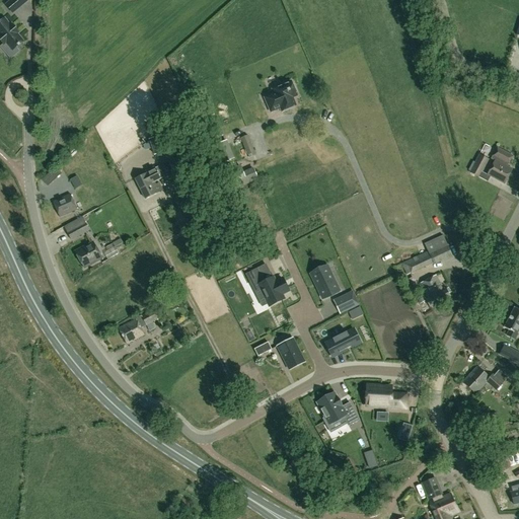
[(13,13),(28,0),(10,0),(6,4),(13,13)]
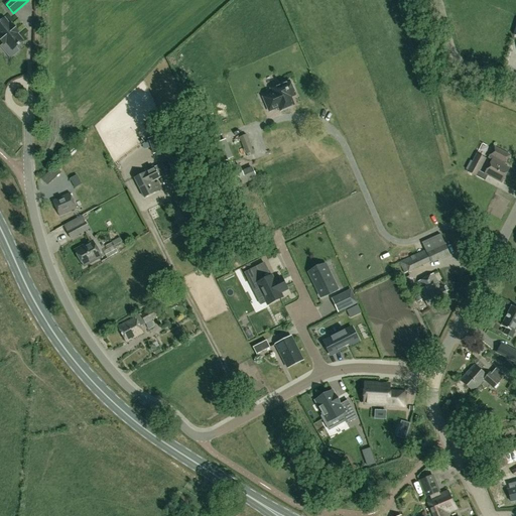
[(12,28),(4,18),(0,21),(0,39),(4,44),(5,43),(11,50),(17,45),(18,46),(19,45),(19,44),(23,41),(17,33),(18,32),(14,27),(12,28)]
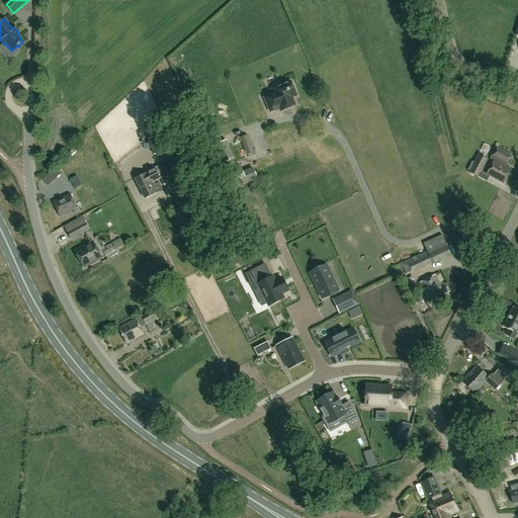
[(281,111),(288,108),(295,105),(291,97),(296,95),(290,82),(272,89),(273,93),(264,97),(270,111),(279,107),(281,111)]
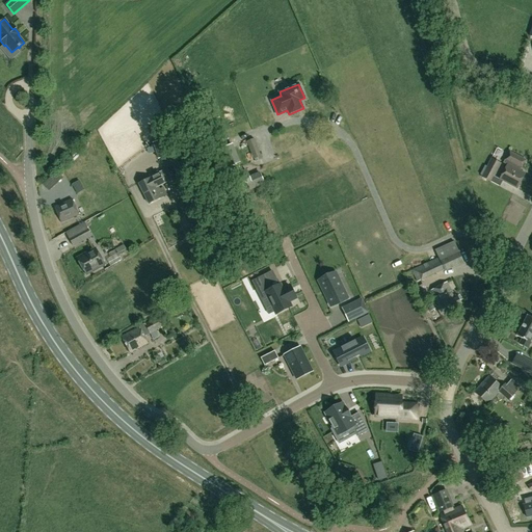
[(171,155),(166,138),(153,142),(158,159),(171,155)]
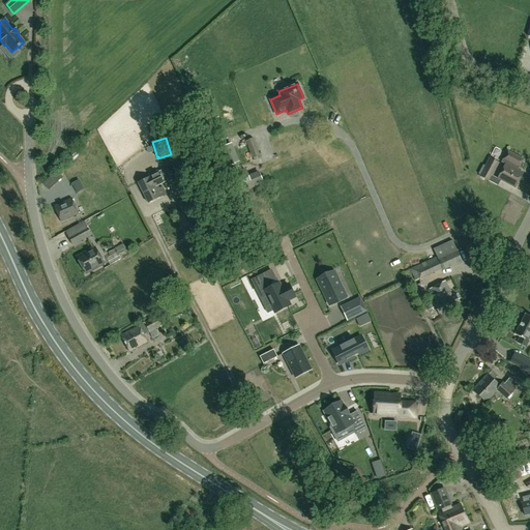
[(247,146),(254,160),(261,158),(253,138),(245,141),(247,146)]
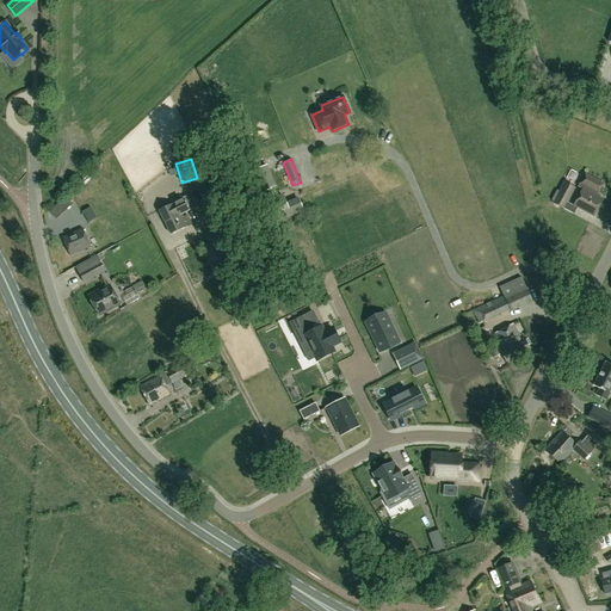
[(261,192),(275,186),(267,166),(253,172),(261,192)]
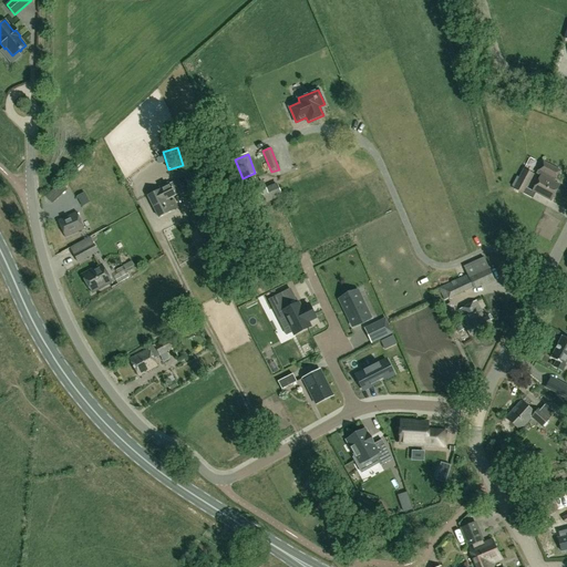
[(550,202),(559,185),(554,183),(560,171),(543,162),(536,174),(540,176),(532,192),(550,202)]
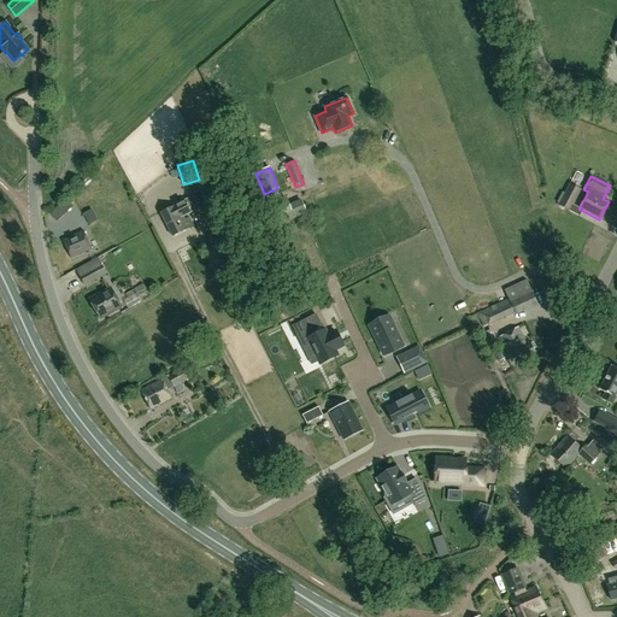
[(569,211),(580,189),(569,183),(558,205),(569,211)]
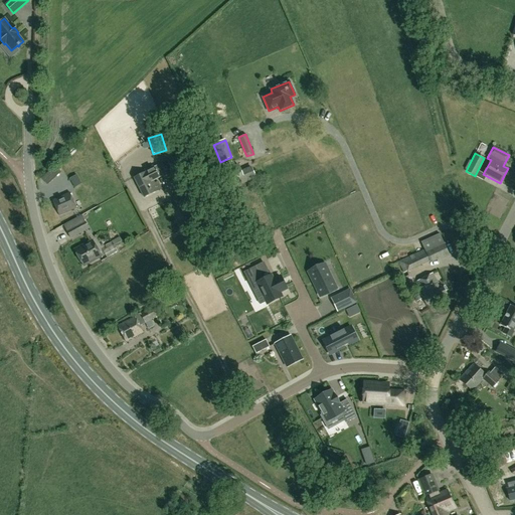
[(163,176),(176,169),(171,159),(158,166),(163,176)]
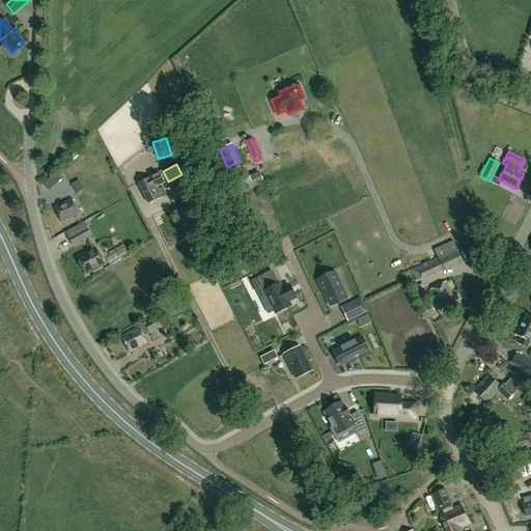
[(239,194),(254,188),(249,176),(246,169),(231,175),(239,194)]
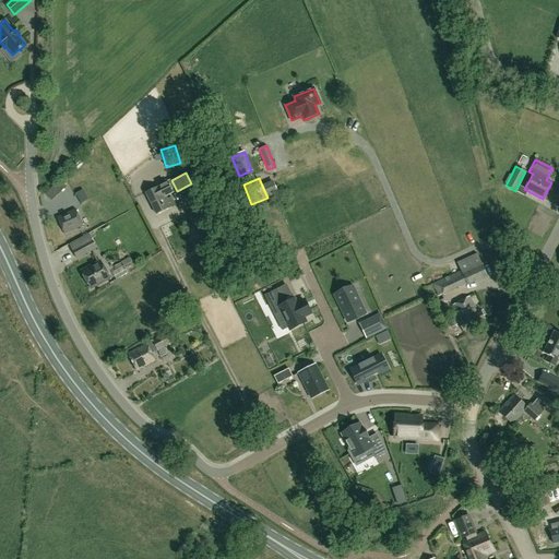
[(166,197),(173,193),(167,180),(159,183),(159,186),(145,192),(151,204),(166,197)]
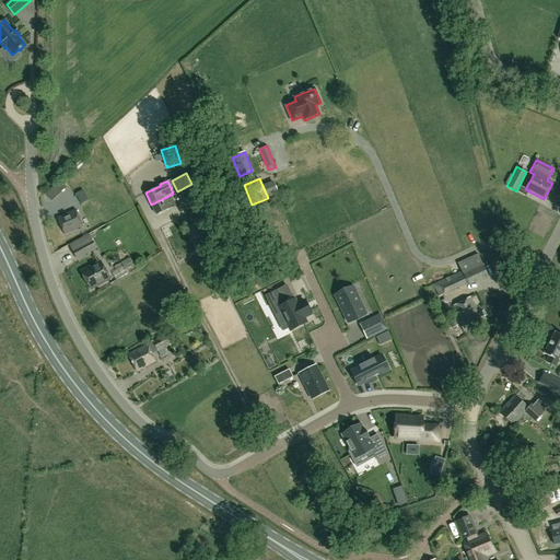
[(184,205),(190,201),(189,199),(193,198),(187,187),(185,189),(177,193),(184,205)]
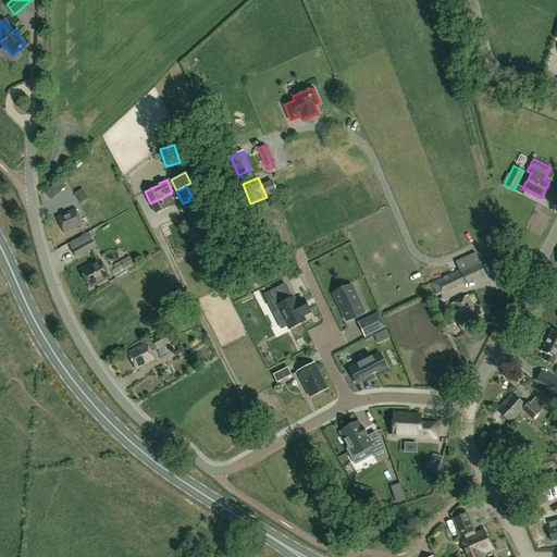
[(81,194),(84,202),(90,199),(87,190),(81,194)]
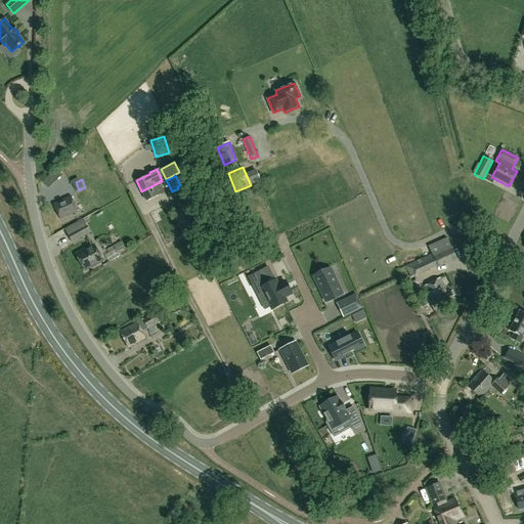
[(157,187),(156,184),(141,191),(147,202),(165,192),(161,185),(157,187)]
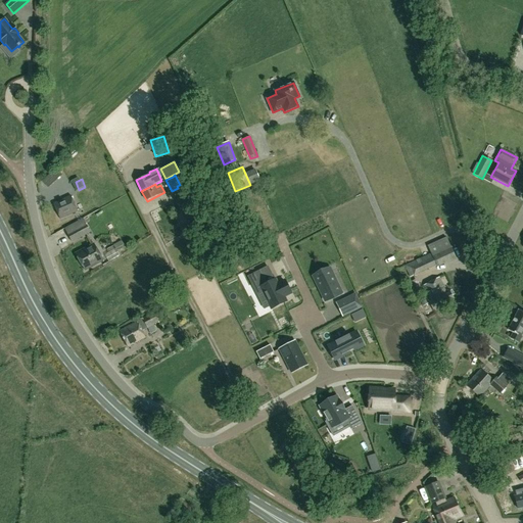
[(59,219),(78,210),(70,195),(53,203),(59,219)]
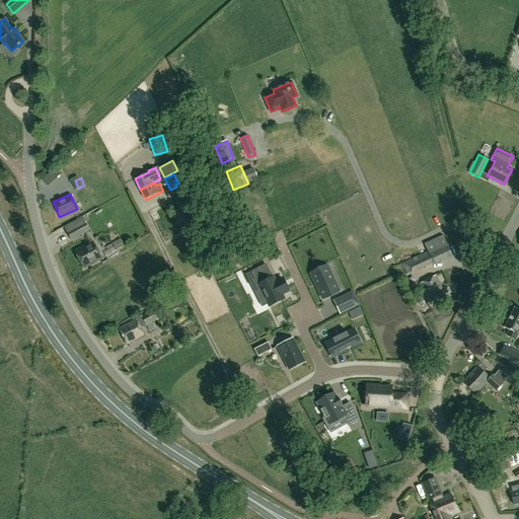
[(71,240),(89,230),(82,216),(63,227),(71,240)]
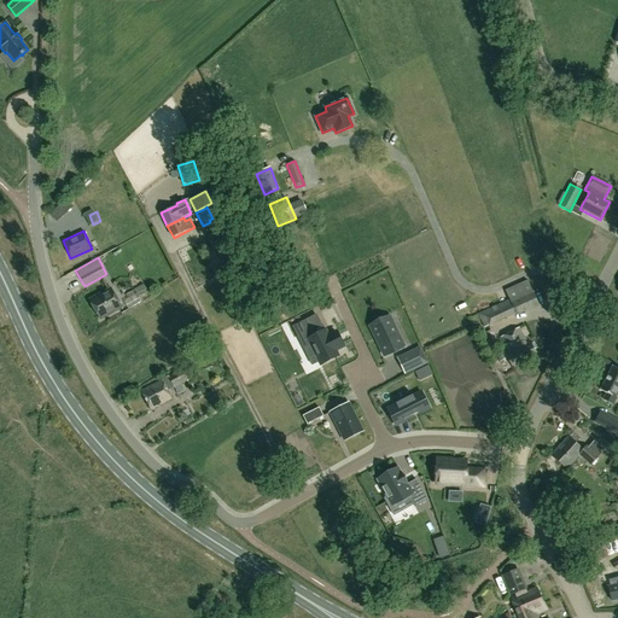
[(220,281),(232,275),(227,263),(215,269),(220,281)]
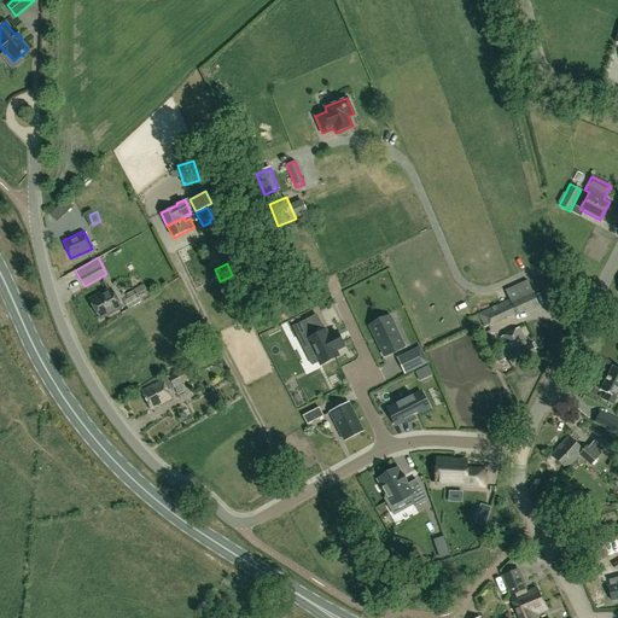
[(517,316),(538,305),(526,279),(505,290),(508,299),(477,314),(484,327),(489,325),(489,326),(514,313),(517,316)]
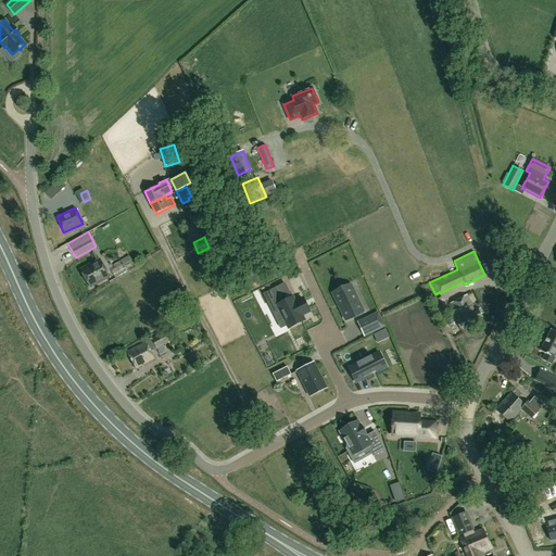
[(129,255),(121,261),(124,265),(131,261),(129,255)]
